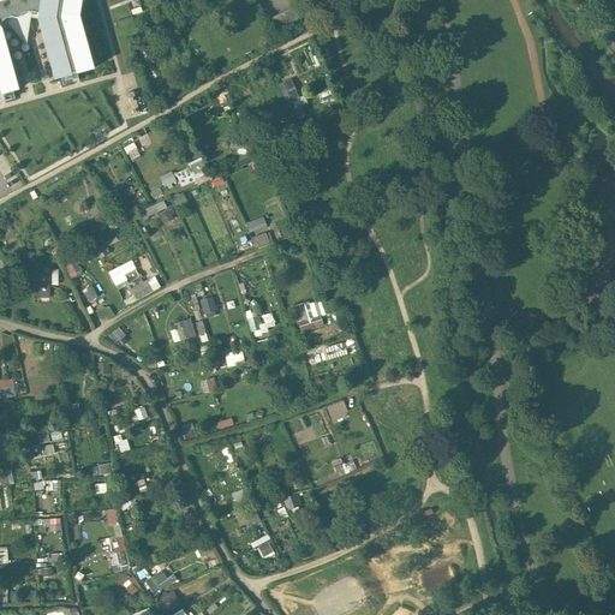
[(0,0),(0,95),(18,90),(4,25),(0,23),(0,19),(7,16),(18,18),(23,11),(37,12),(39,23),(55,82),(95,70),(83,18),(84,0),(0,0)]
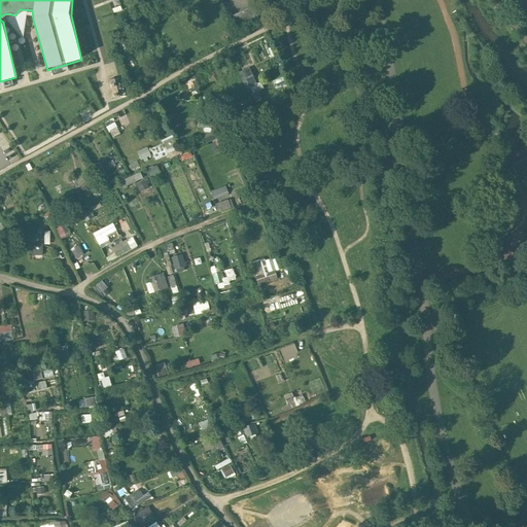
[(252,6),(232,16),(238,28),(258,19),(252,6)]
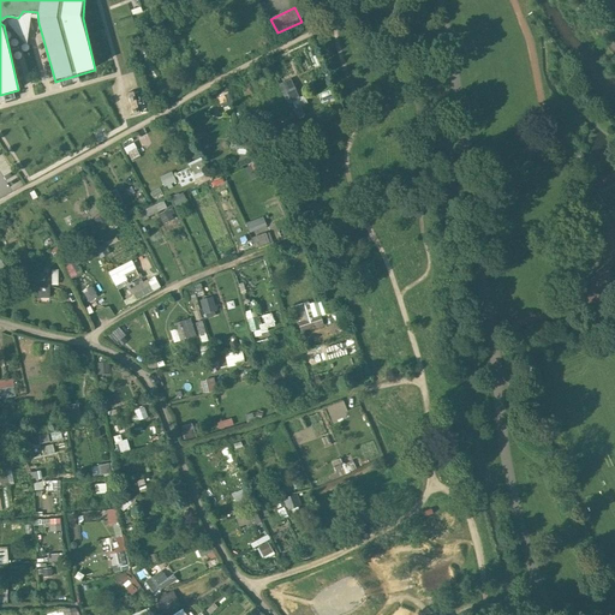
[(298,100),(290,81),(281,84),(290,103),(298,100)]
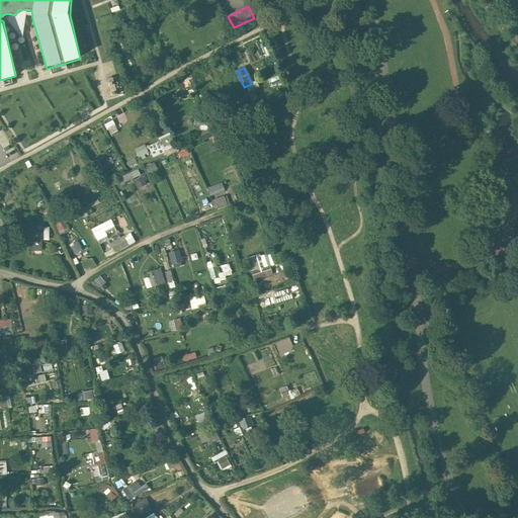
[(277,76),(267,80),(270,87),(280,83),(277,76)]
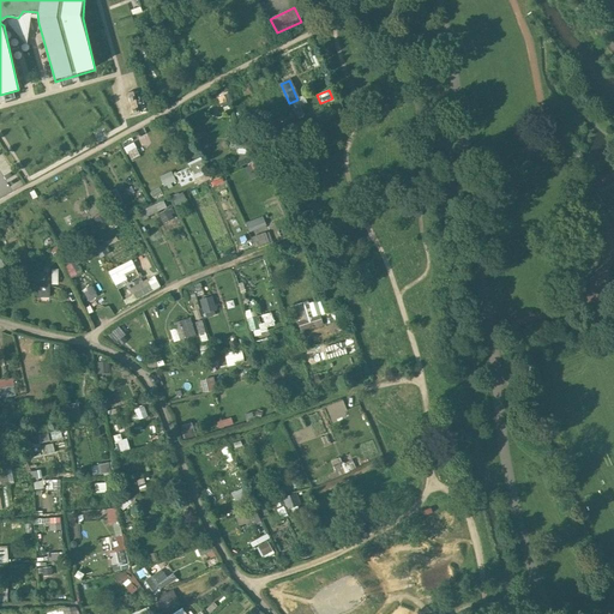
[(229,133),(228,146),(247,148),(248,136),(229,133)]
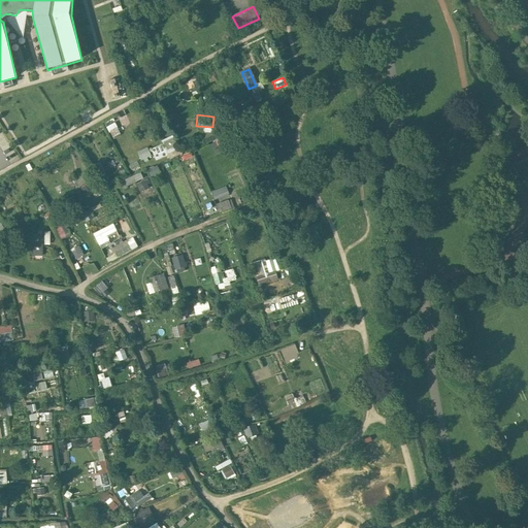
[(219,125),(223,133),(237,127),(234,119),(219,125)]
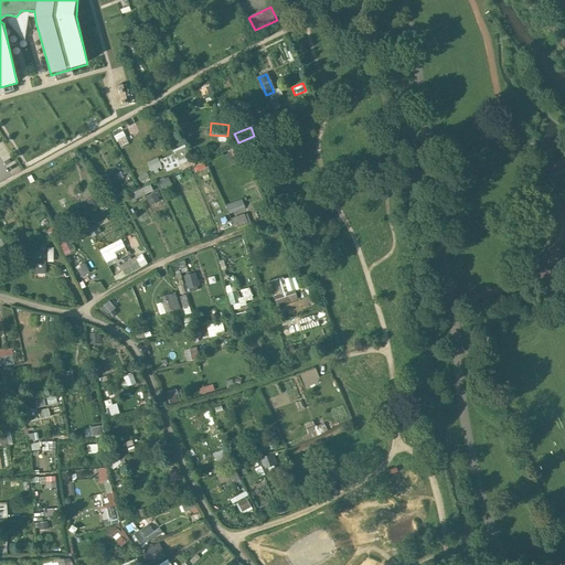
[(123,132),(114,137),(119,147),(128,142),(123,132)]
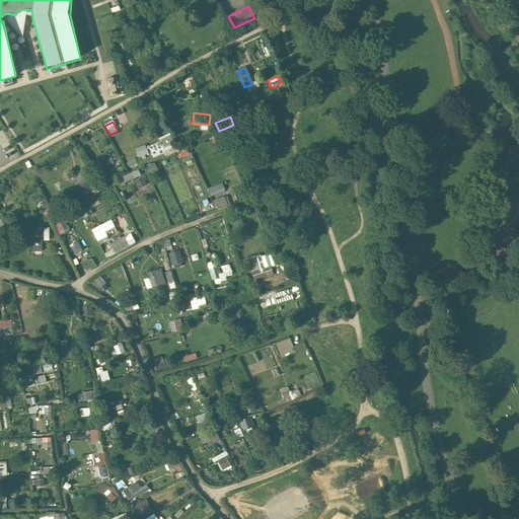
[(147,144),(153,158),(165,153),(167,156),(178,152),(170,133),(147,144)]
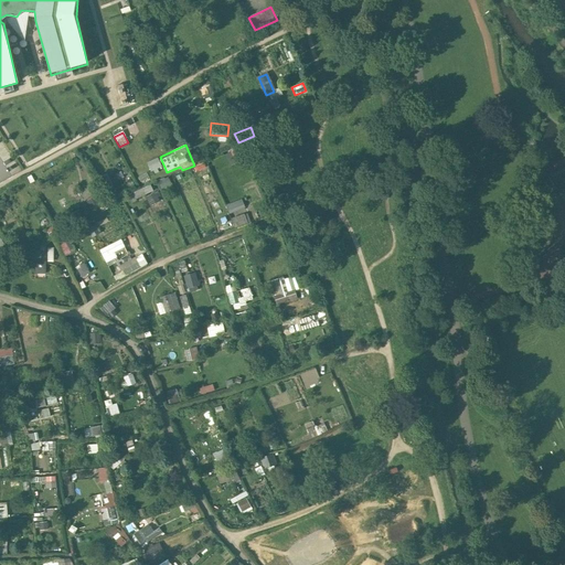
[(240,150),(225,156),(230,166),(244,160),(240,150)]
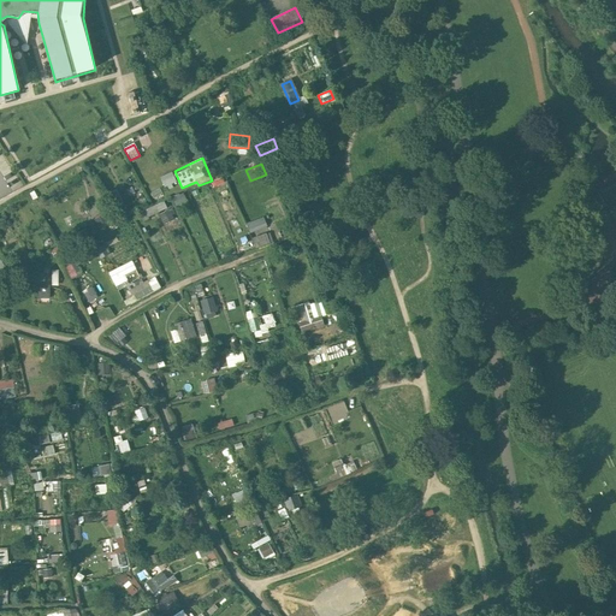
[(169,177),(161,181),(166,190),(173,187),(169,177)]
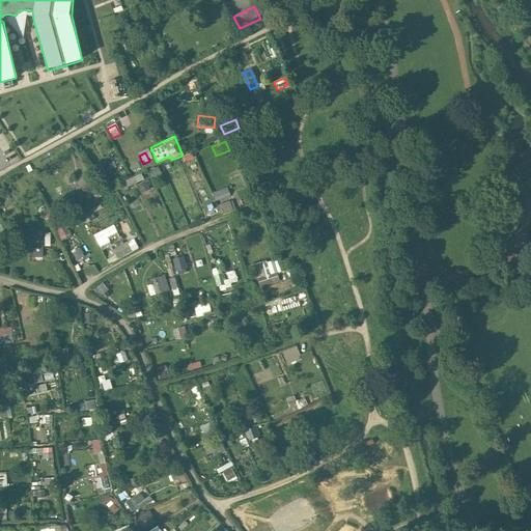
[(192,152),(162,165),(167,175),(180,169),(179,165),(188,162),(195,159),(192,152)]
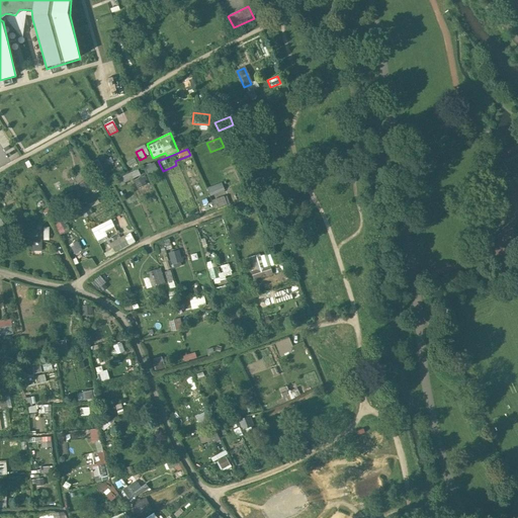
[(134,159),(126,163),(128,168),(137,163),(134,159)]
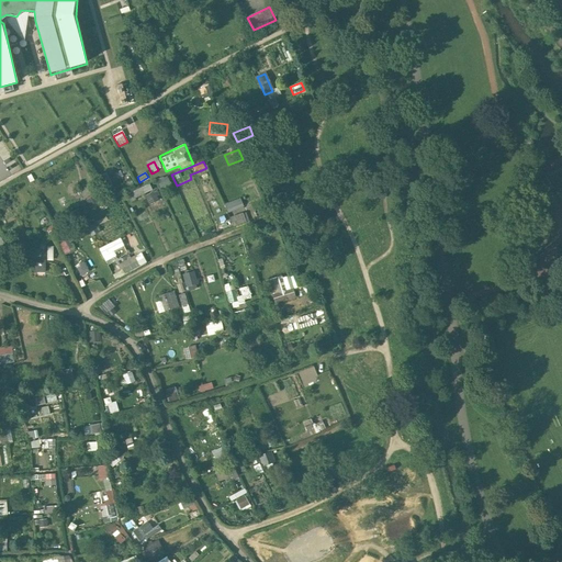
[(105,173),(99,177),(103,183),(109,180),(105,173)]
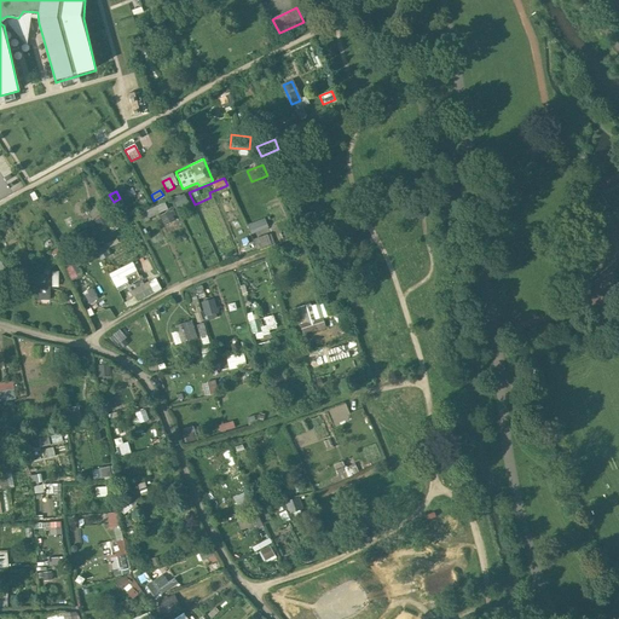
[(229,191),(220,195),(223,202),(231,198),(229,191)]
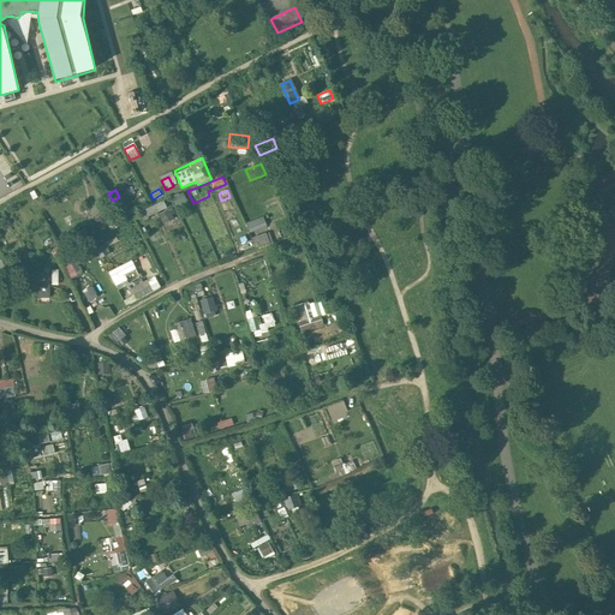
[(183,193),(172,198),(175,207),(186,202),(183,193)]
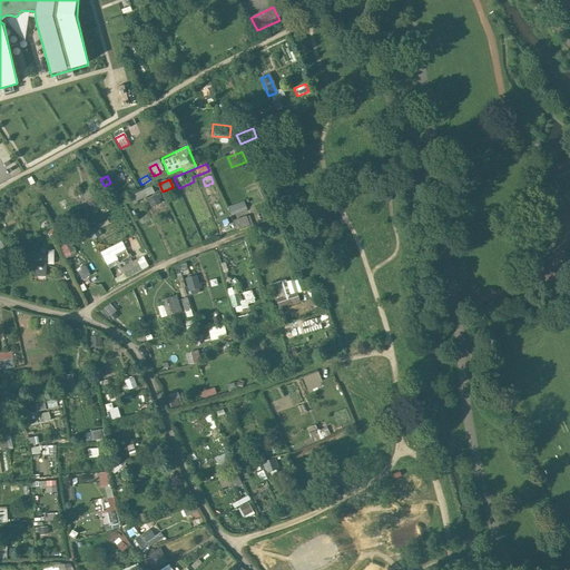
[(151,187),(134,196),(137,203),(155,194),(151,187)]
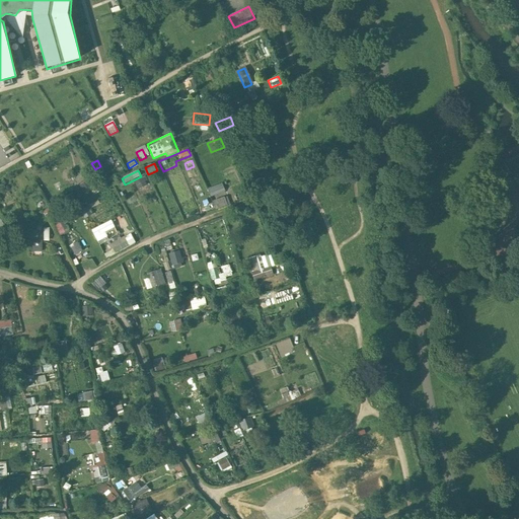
[(145,176),(134,181),(137,190),(148,184),(145,176)]
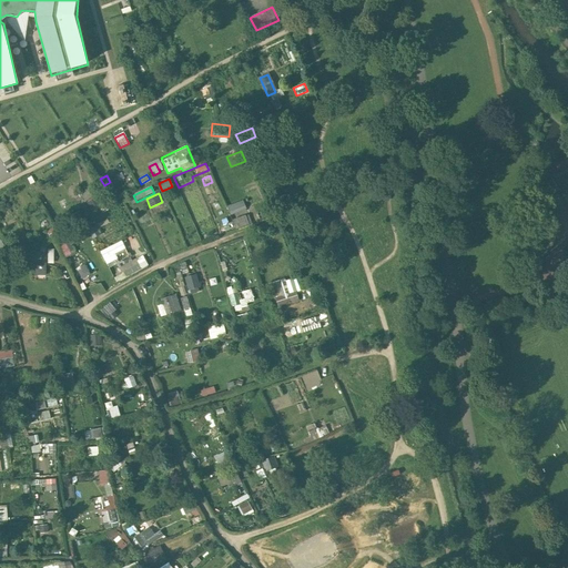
[(88,203),(92,212),(100,208),(95,199),(88,203)]
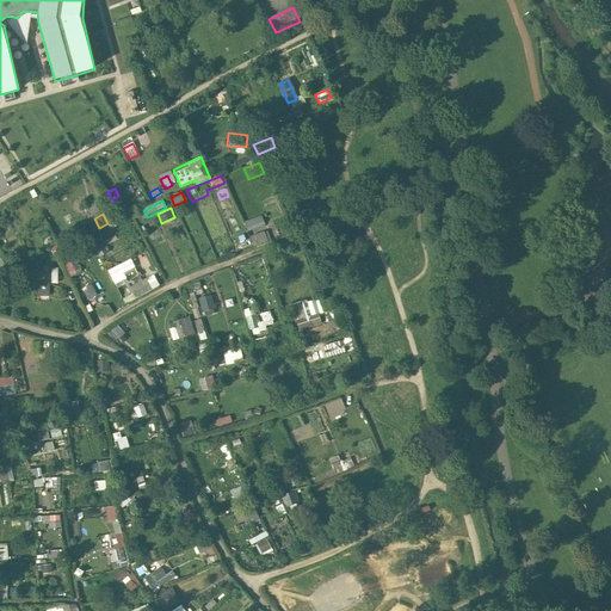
[(245,223),(247,232),(265,224),(261,216),(245,223)]
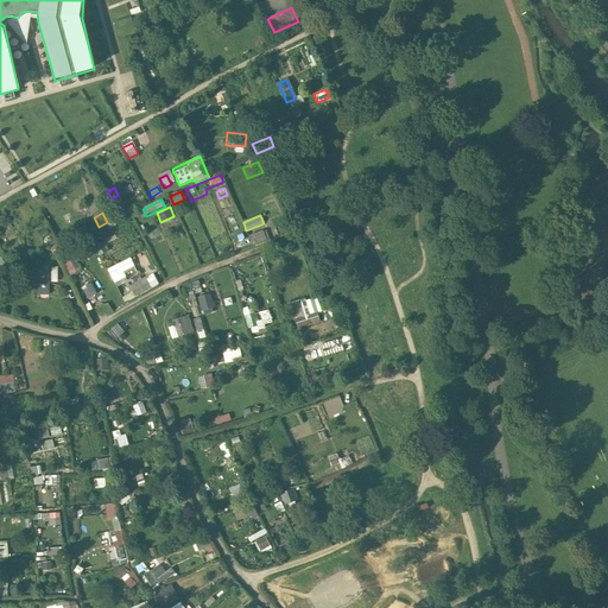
[(266,230),(249,235),(253,246),(270,240),(266,230)]
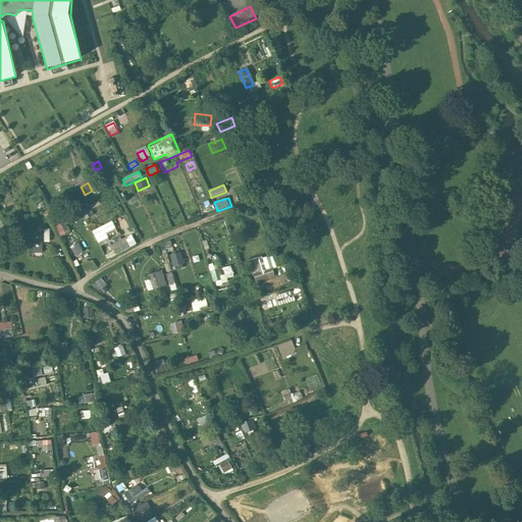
[(88,208),(81,211),(86,220),(92,217),(88,208)]
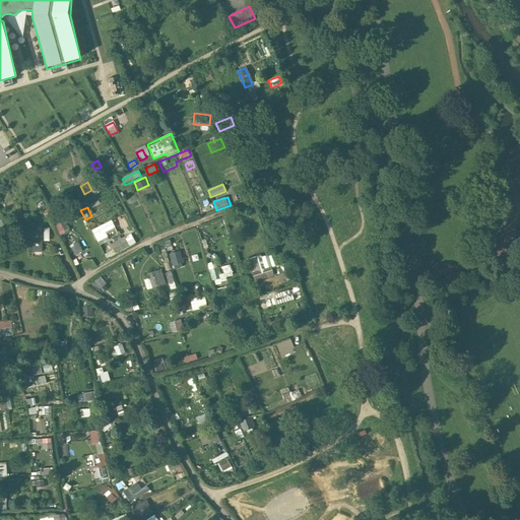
[(49,208),(43,212),(47,219),(53,216),(49,208)]
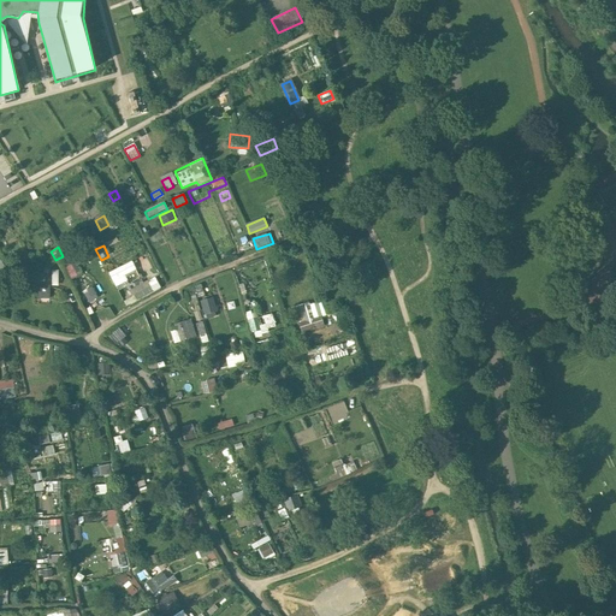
[(128,264),(108,273),(117,289),(123,285),(120,279),(132,273),(128,264)]
